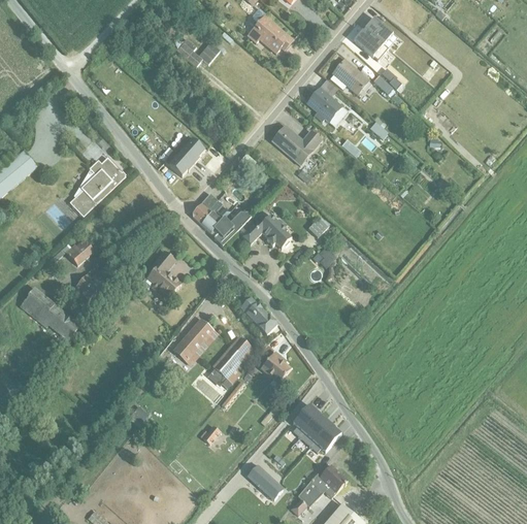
[(257,22),(245,35),(255,42),(258,39),(275,53),(280,47),(284,51),(293,38),(265,14),(266,12),(258,7),(252,14),(252,18),(257,22)]
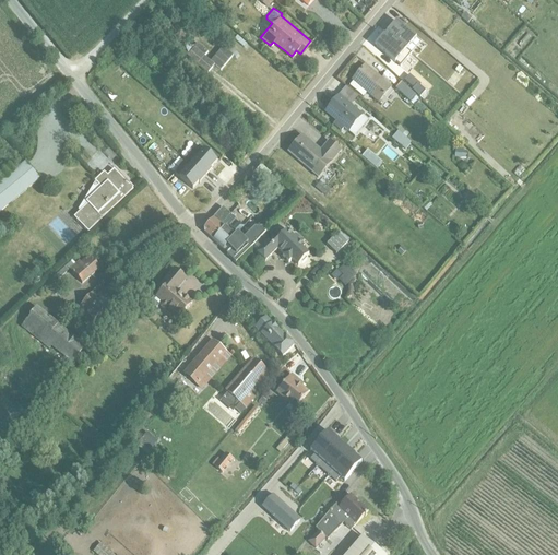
[(464,9),(460,14),(466,20),(471,15),(464,9)]
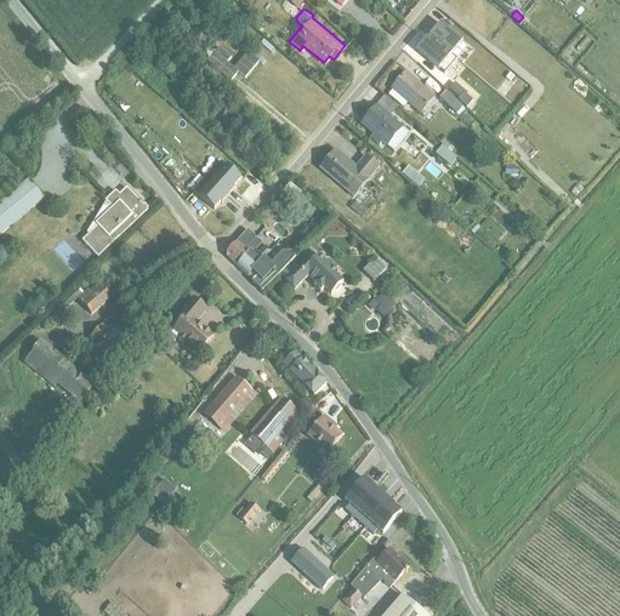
[(428,33),(450,51),(461,38),(439,20),(428,33)]
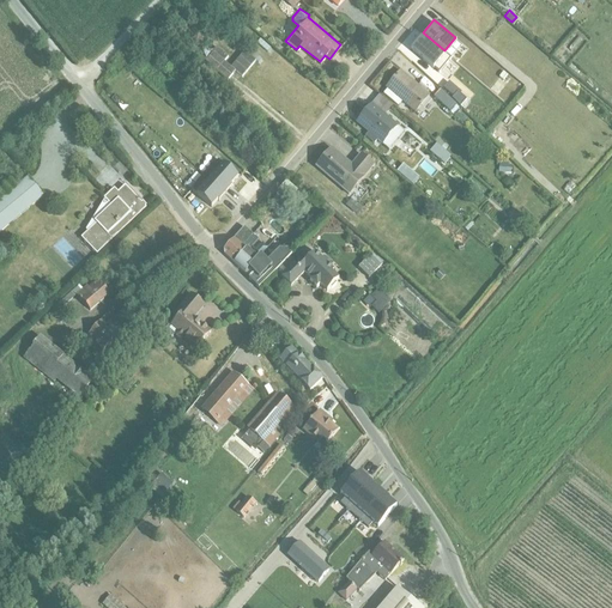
[(423,54),(422,55),(438,70),(450,55),(444,50),(423,32),(420,35),(411,46),(423,54)]
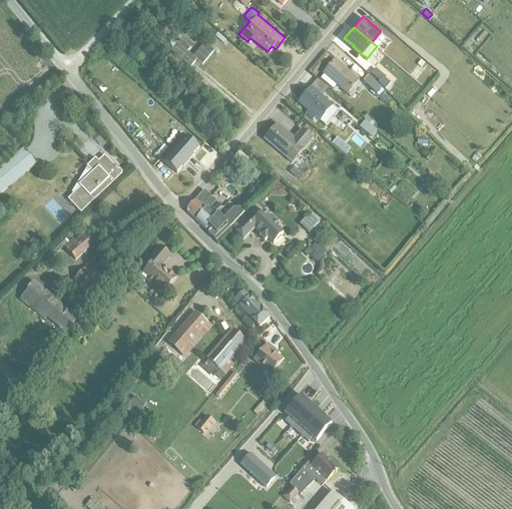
[(344,38),(352,29),(351,28),(343,38),(353,46),(354,45),(344,38)]
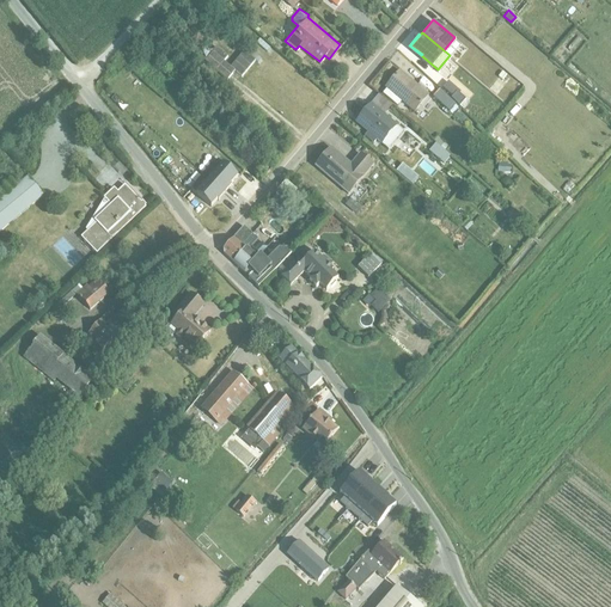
[(386,85),(382,90),(397,103),(401,98),(414,110),(427,92),(398,67),(385,84),(386,85)]
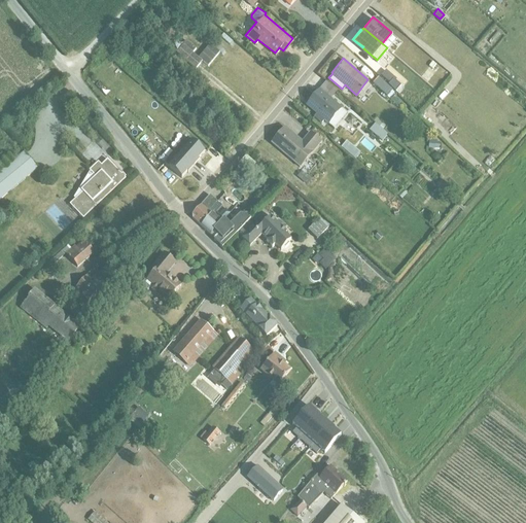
[(363,61),(359,64),(367,73),(372,69),(363,61)]
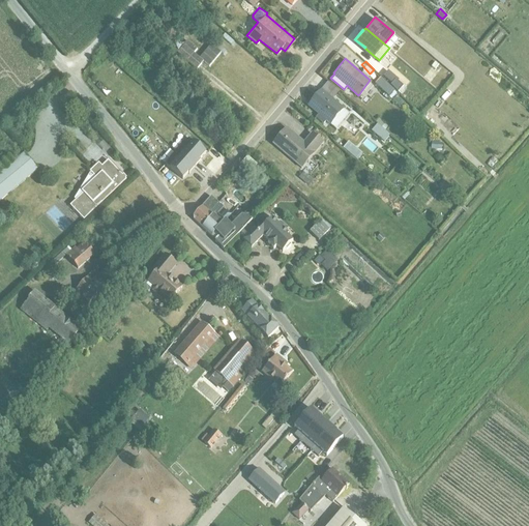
[(397,61),(391,74),(401,78),(406,65),(397,61)]
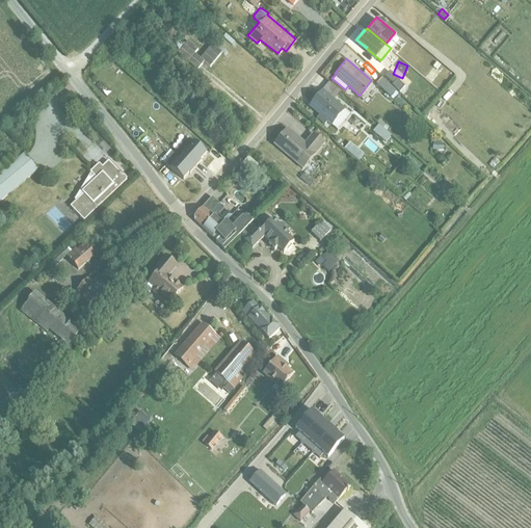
[(380,75),(375,81),(385,90),(383,93),(388,97),(390,95),(392,97),(398,90),(380,75)]
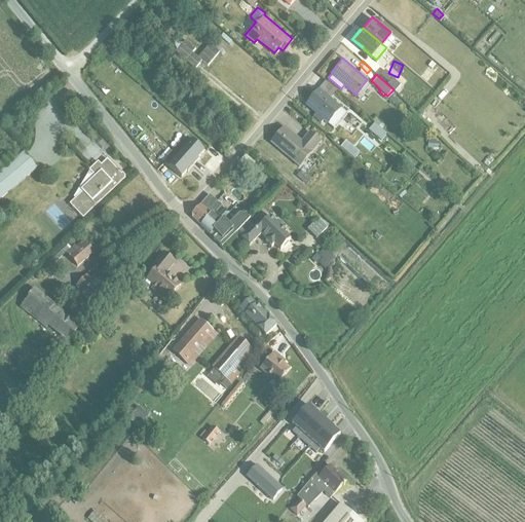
[(319,85),(330,96),(335,87),(325,78),(319,85)]
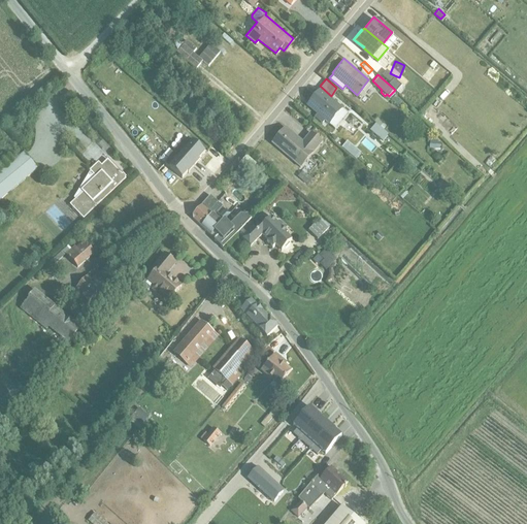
[(331,96),(320,86),(305,102),(316,111),(314,115),(321,121),(324,118),(328,122),(329,122),(334,126),(348,110),(331,96)]
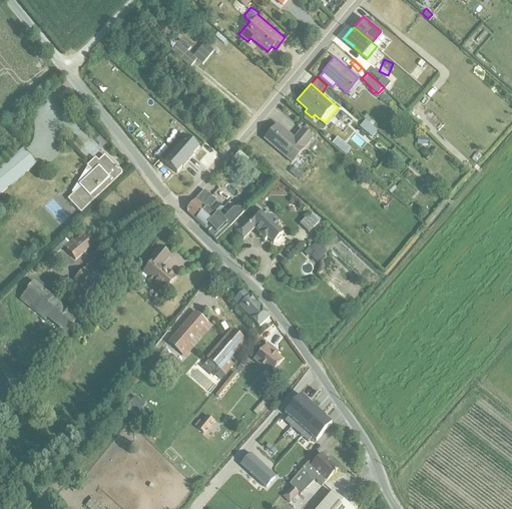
[(384,90),(380,94),(387,100),(391,95),(384,90)]
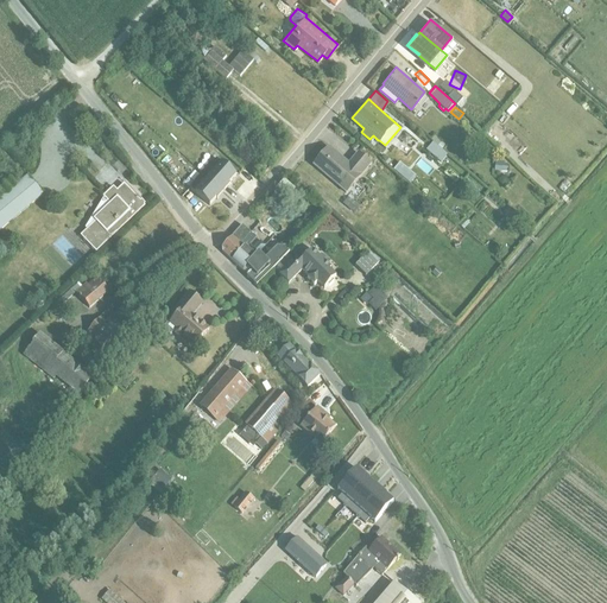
[(405,131),(400,138),(406,143),(411,135),(405,131)]
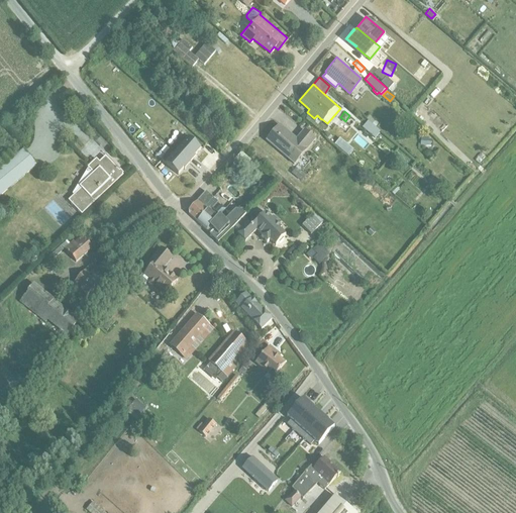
[(368,118),(376,124),(379,121),(369,112),(366,116),(368,118)]
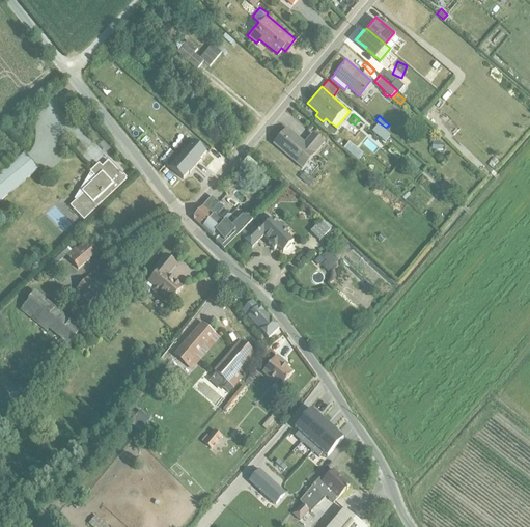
[(386,128),(378,121),(371,128),(384,139),(390,132),(386,128)]
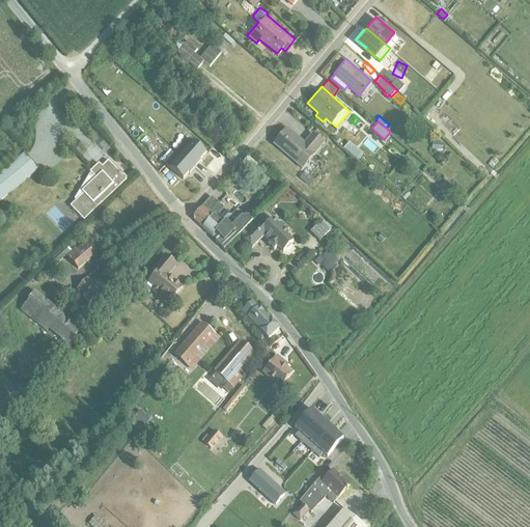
[(286,125),(272,141),(302,166),(324,140),(311,130),(304,139),(286,125)]
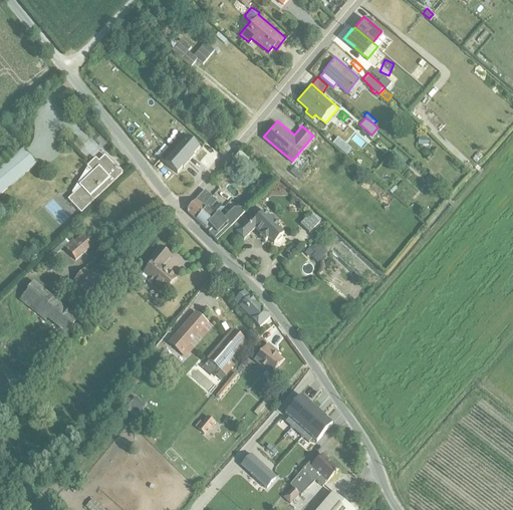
[(455,141),(460,136),(448,124),(443,131),(455,141)]
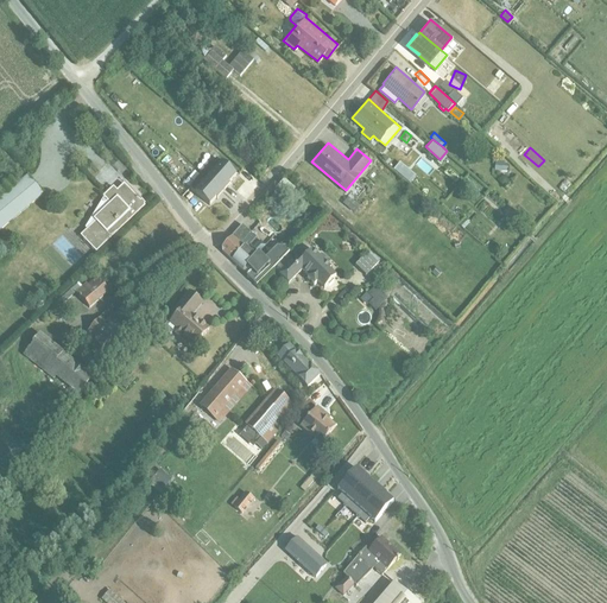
[(202,170),(222,189),(228,182),(228,181),(235,172),(215,154),(202,170)]
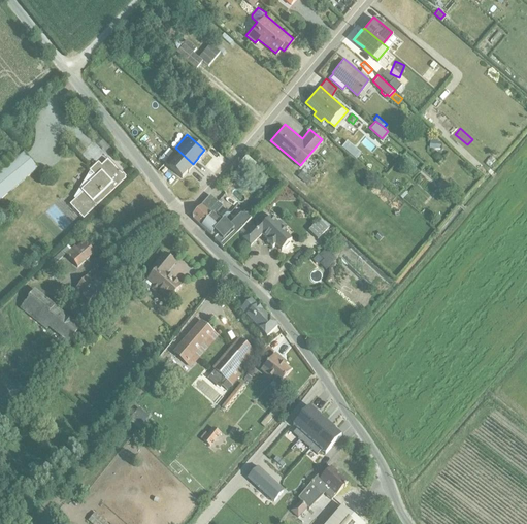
[(430,137),(428,144),(439,146),(440,141),(439,139),(430,137)]
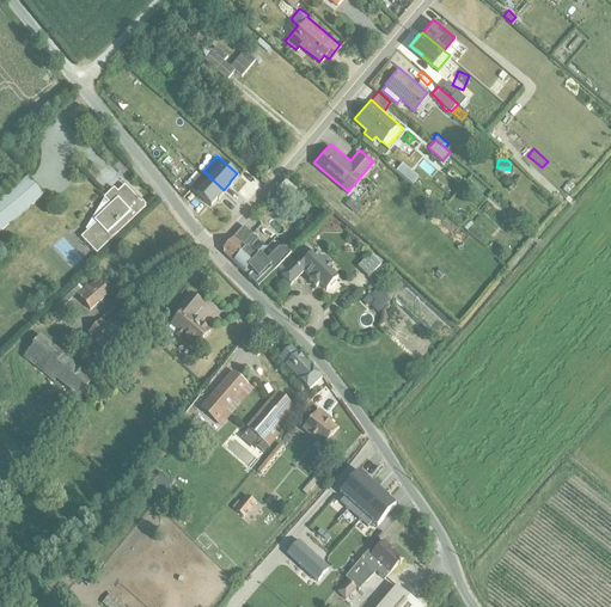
[(402,160),(396,167),(411,182),(417,175),(402,160)]
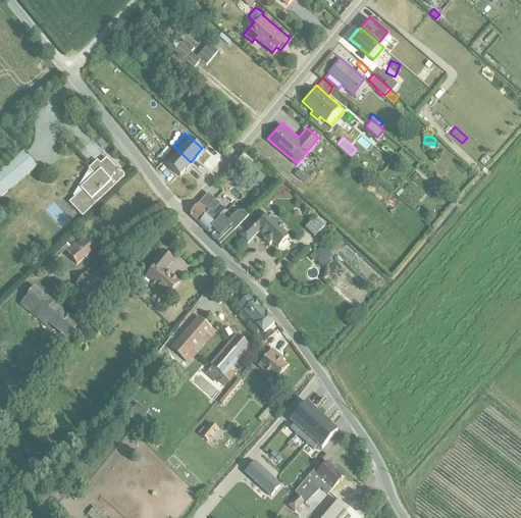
[(191,162),(173,146),(162,158),(178,173),(185,167),(186,168),(191,162)]
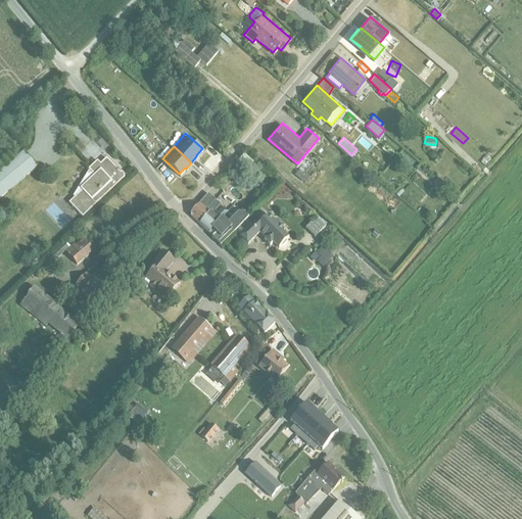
[(24,147),(0,166),(0,194),(37,163),(24,147)]
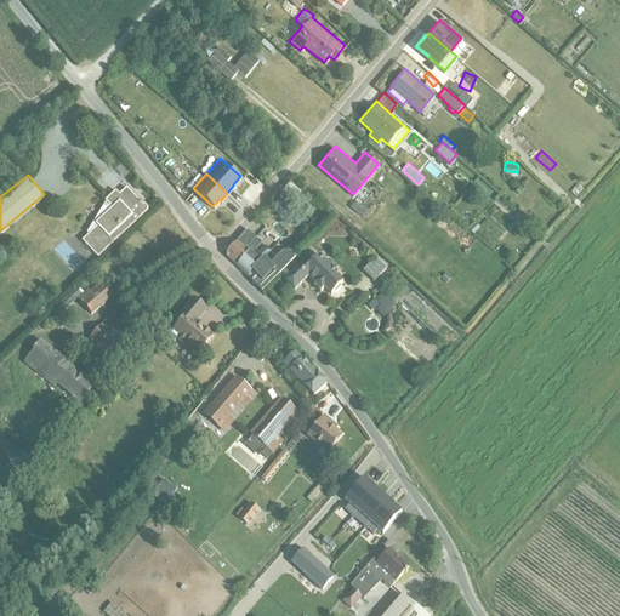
[(289,181),(279,192),(291,201),(301,192),(289,181)]
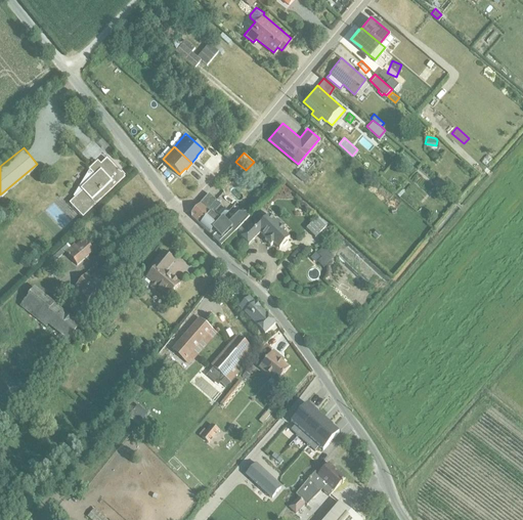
[(81,187),(73,195),(69,200),(82,214),(124,175),(106,156),(100,162),(97,158),(88,167),(89,167),(94,172),(80,186),(81,187)]
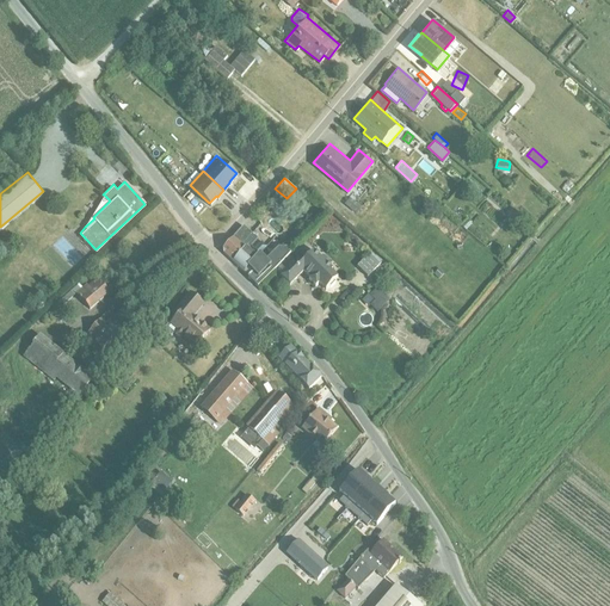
[(110,201),(104,195),(84,226),(85,227),(94,218),(93,217),(110,201)]
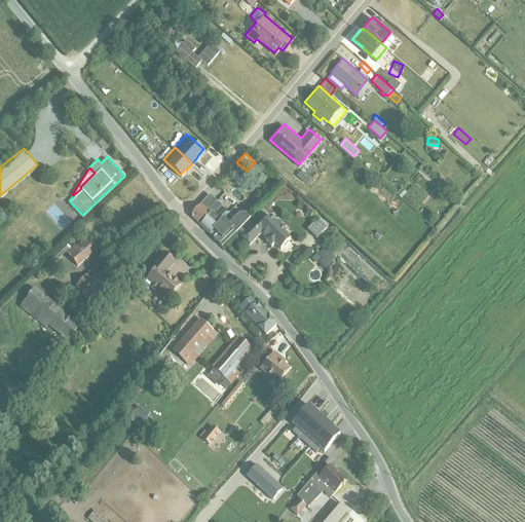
[(301,168),(296,174),(306,182),(310,176),(301,168)]
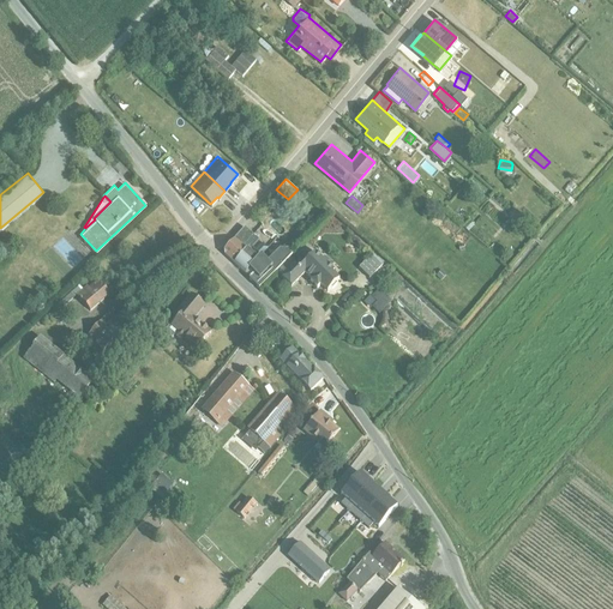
[(511,207),(509,211),(512,215),(511,217),(521,225),(527,219),(516,210),(516,211),(511,207)]
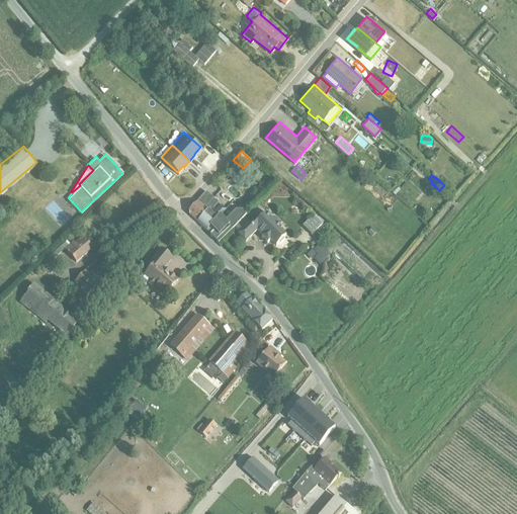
[(205,228),(220,212),(212,206),(218,200),(205,189),(188,208),(188,211),(205,228)]
